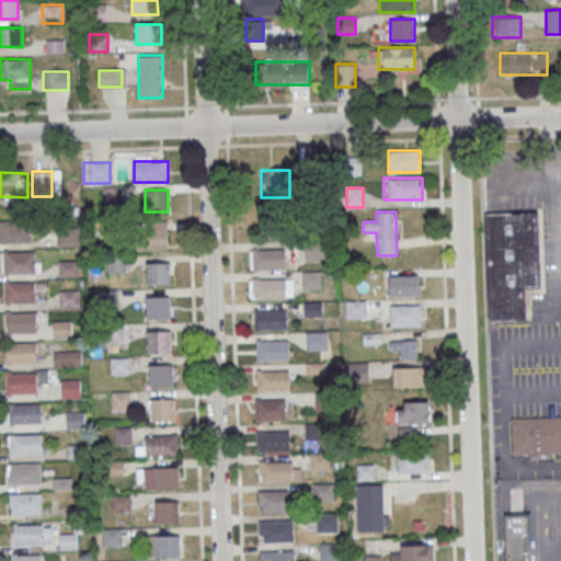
[(483,213),(539,212),(541,287),(523,288),(524,318),(488,320),(483,213)]
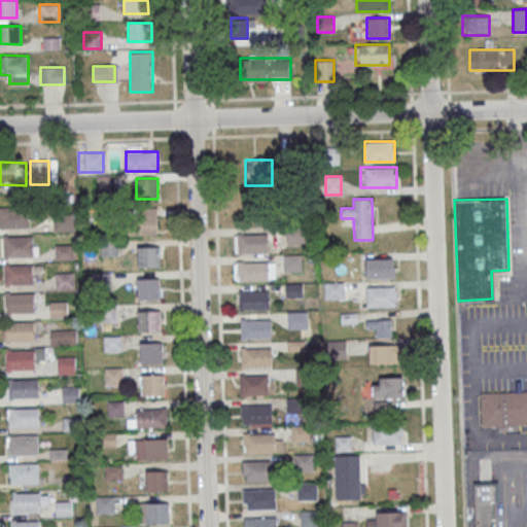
[(0,209),(29,208),(29,226),(0,227),(0,209)]
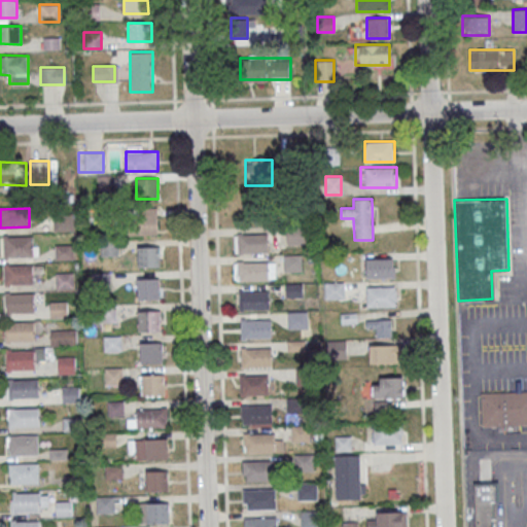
[(157,235),(157,209),(126,209),(126,235),(157,235)]
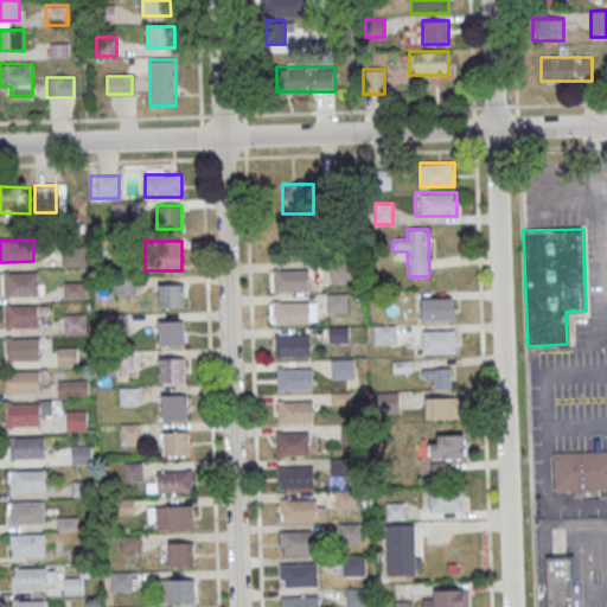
[(61,267),(84,267),(84,248),(61,248),(61,267)]
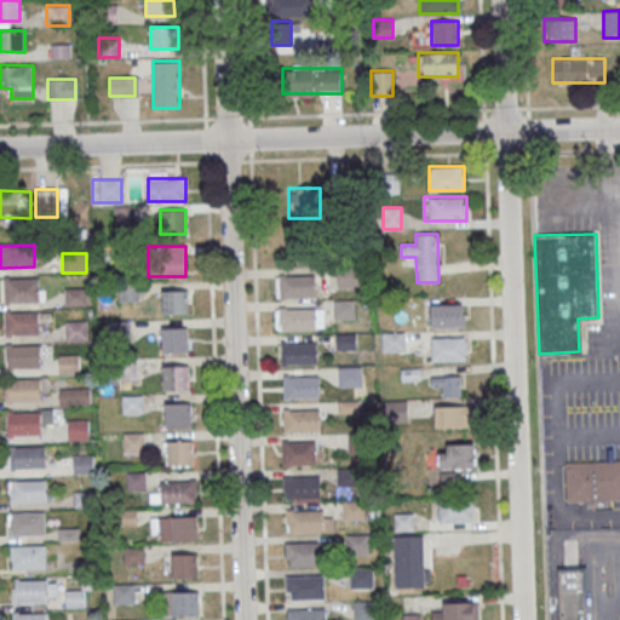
[(338,270),(338,288),(359,288),(359,270),(338,270)]
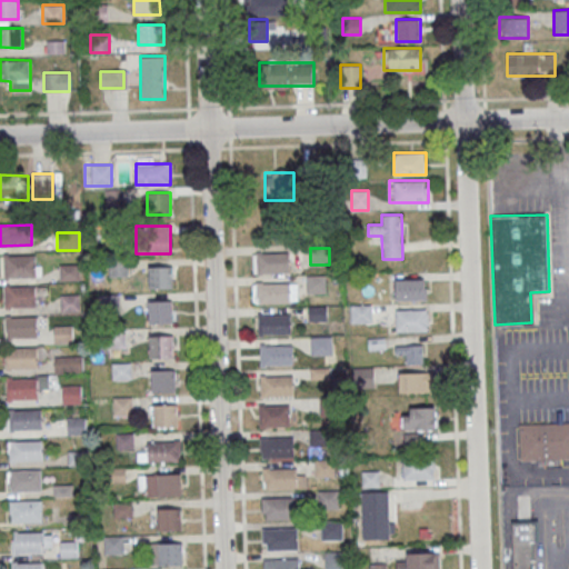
[(290,252),(252,252),(252,273),(290,273),(290,252)]
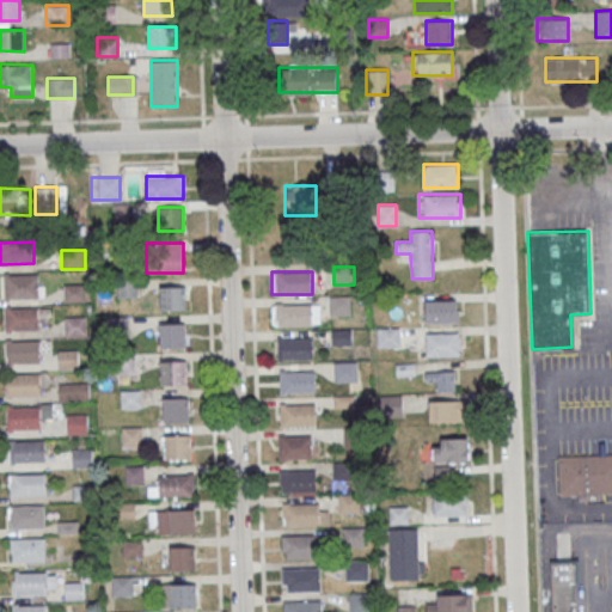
[(2,275),(36,275),(37,297),(4,297),(2,275)]
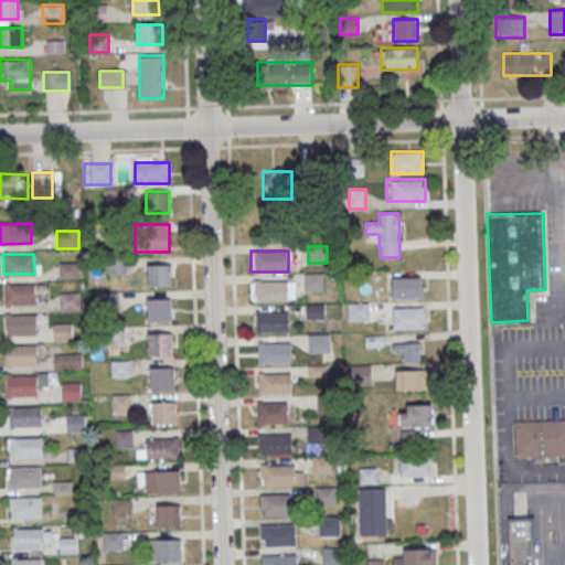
[(108,274),(126,274),(126,259),(108,259),(108,274)]
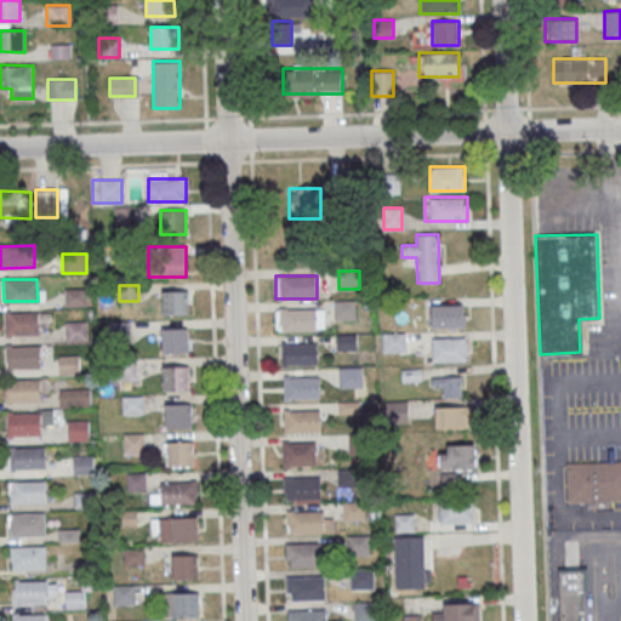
[(85,289),(66,289),(66,306),(85,306),(85,289)]
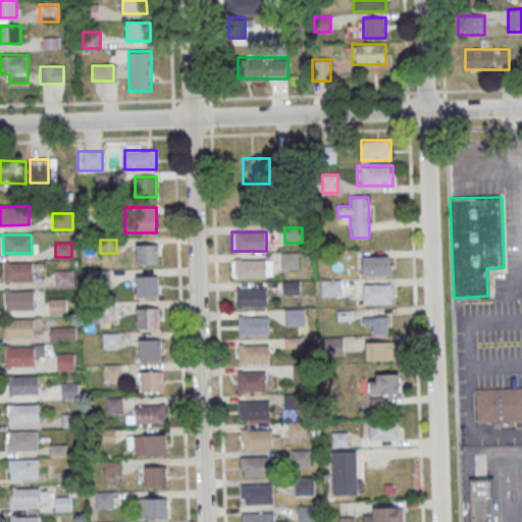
[(158,244),(137,244),(137,264),(158,264),(158,244)]
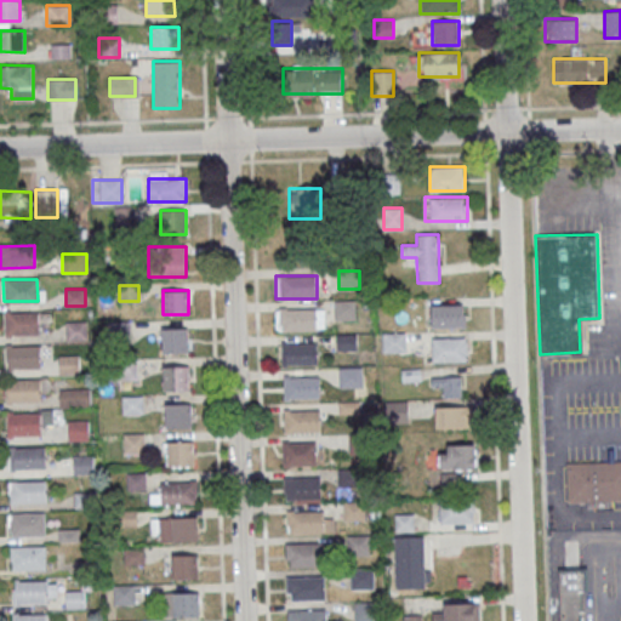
[(335,300),(335,320),(355,320),(355,300),(335,300)]
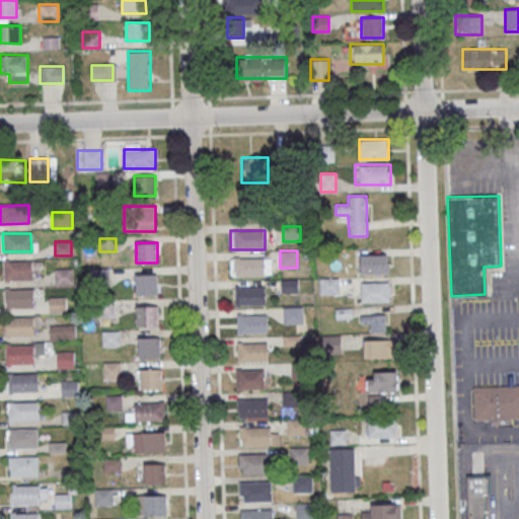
[(388,254),(360,254),(360,274),(388,274),(388,254)]
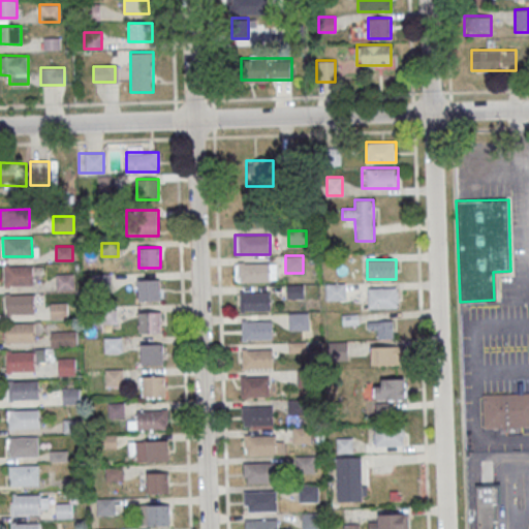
[(236,281),(276,281),(276,262),(236,262),(236,281)]
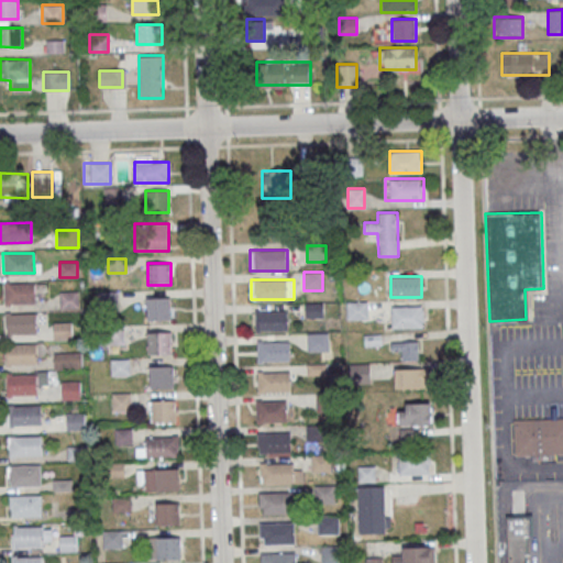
[(3,283),(34,283),(35,302),(4,302),(3,283)]
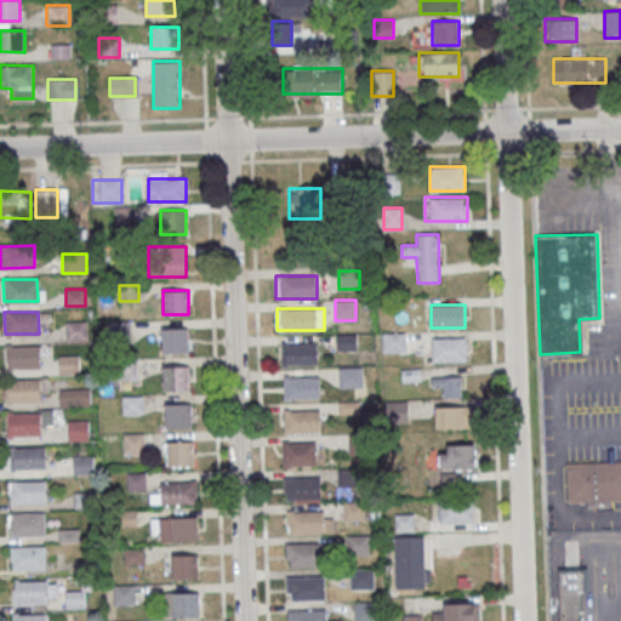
[(66,340),(89,340),(89,322),(66,322),(66,340)]
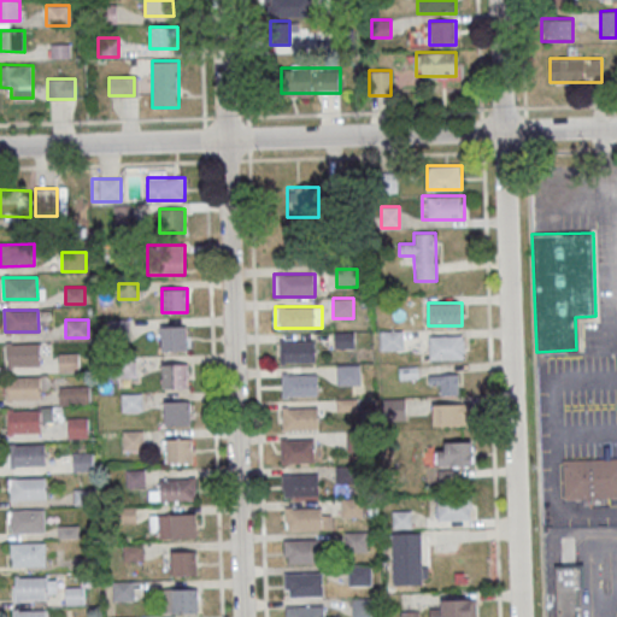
[(187,351),(187,325),(162,325),(162,351),(187,351)]
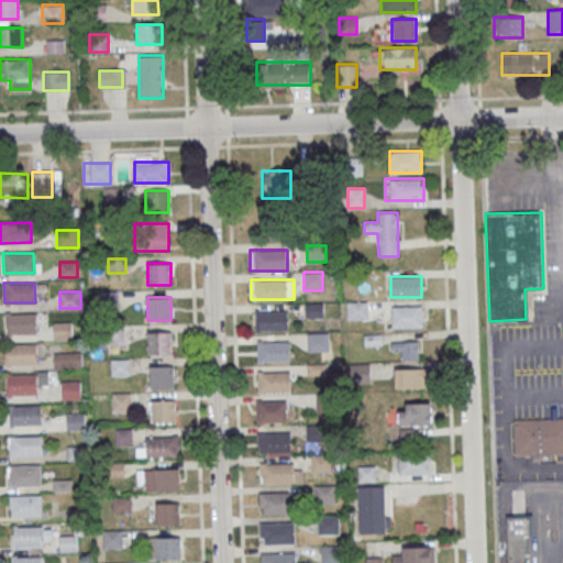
[(346,320),(367,320),(367,301),(346,301),(346,320)]
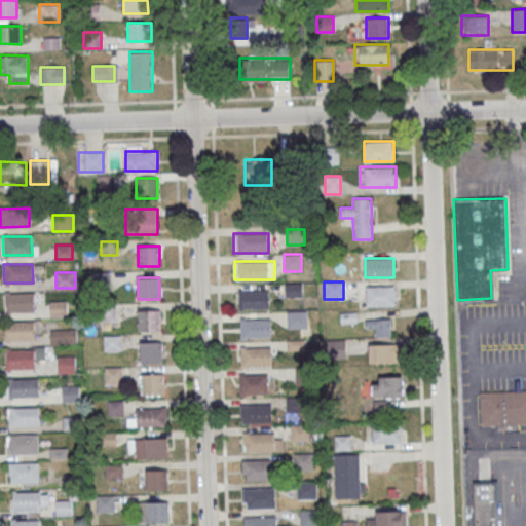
[(285,296),(301,296),(301,283),(285,283),(285,296)]
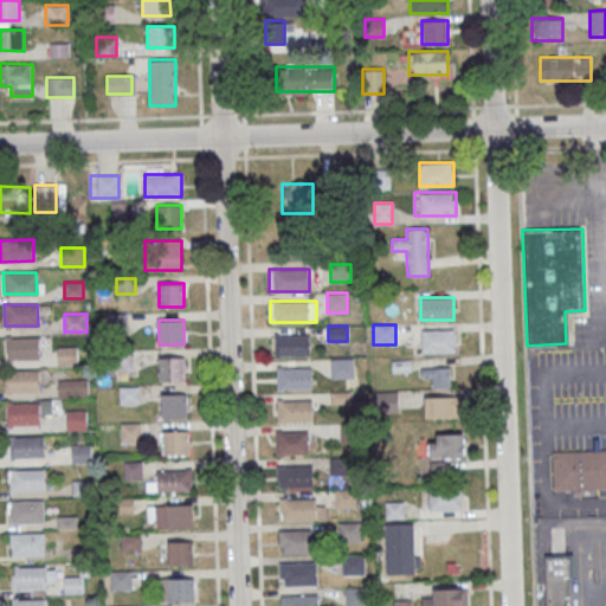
[(421,353),(457,353),(457,329),(421,329),(421,353)]
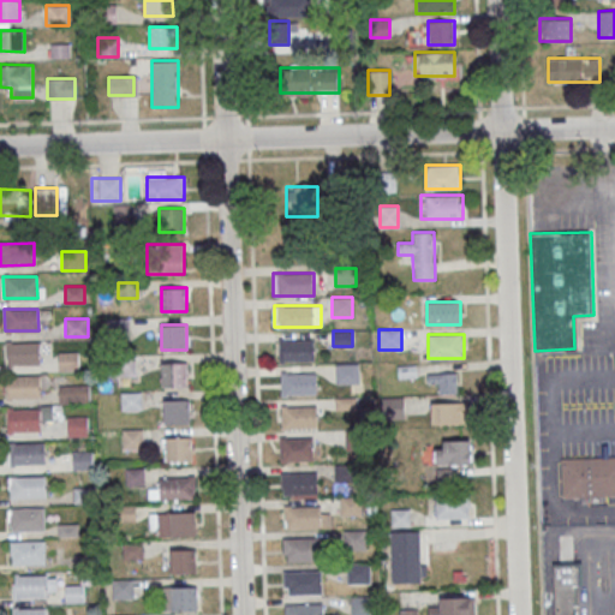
[(279,339),(279,362),(315,362),(315,339),(279,339)]
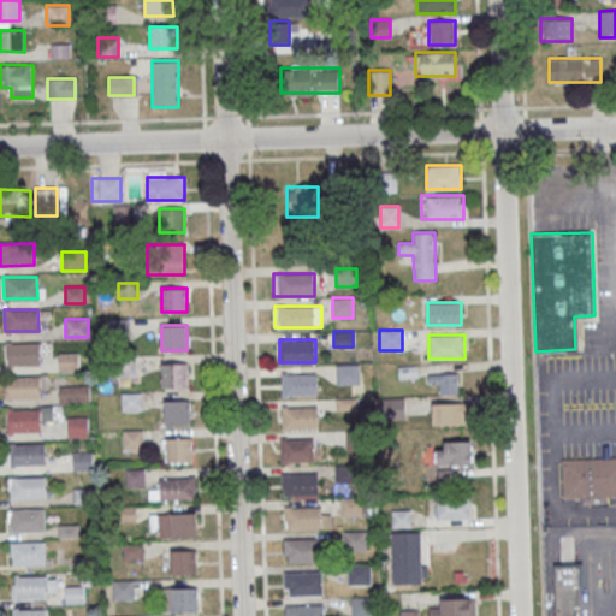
[(6,343),(40,342),(40,363),(6,365),(6,343)]
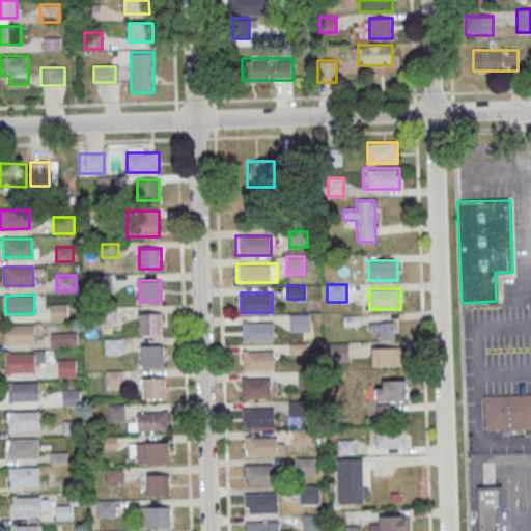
[(67,319),(67,304),(50,304),(50,319),(67,319)]
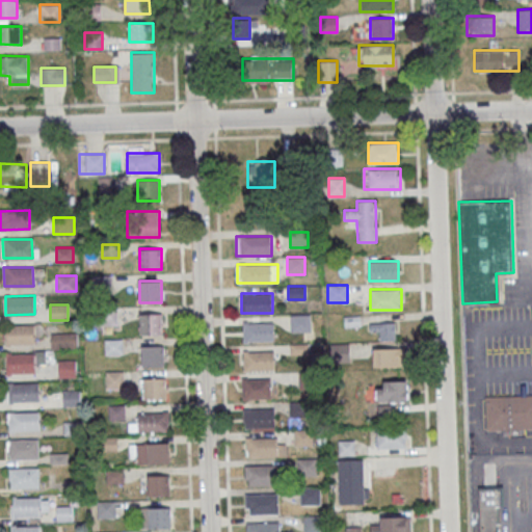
[(139,335),(162,335),(162,314),(139,314),(139,335)]
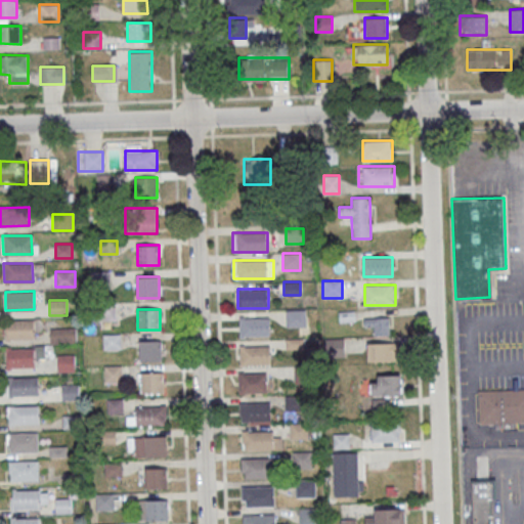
[(286,309),(287,326),(306,326),(306,309),(286,309)]
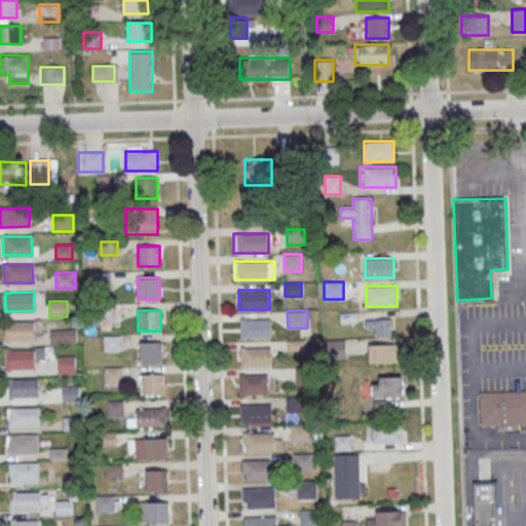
[(239,318),(239,338),(270,338),(270,318),(239,318)]
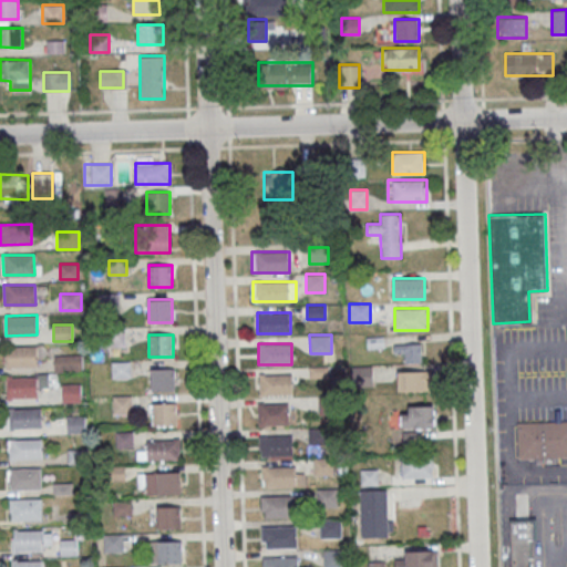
[(394,354),(403,354),(403,361),(422,361),(422,343),(394,343),(394,354)]
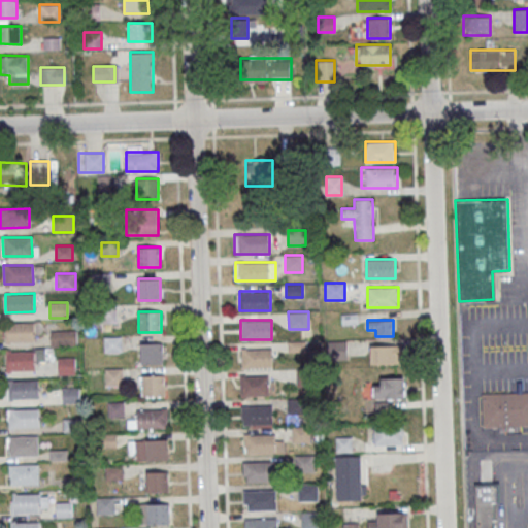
[(4,323),(33,322),(34,340),(5,341),(4,323)]
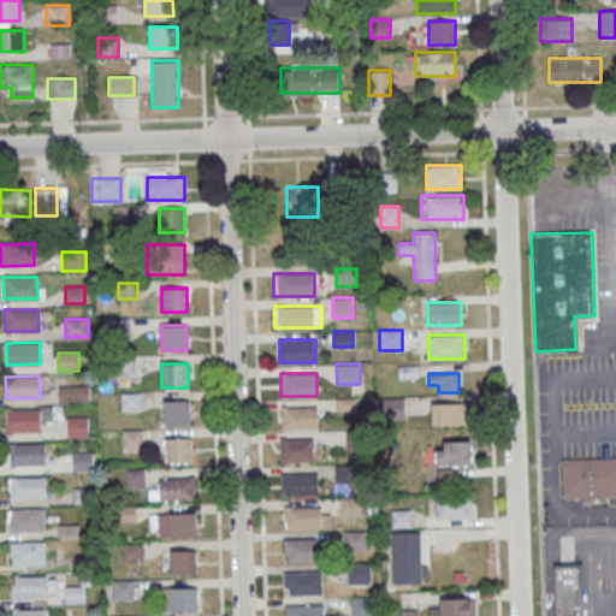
[(89,386),(59,386),(59,404),(89,404),(89,386)]
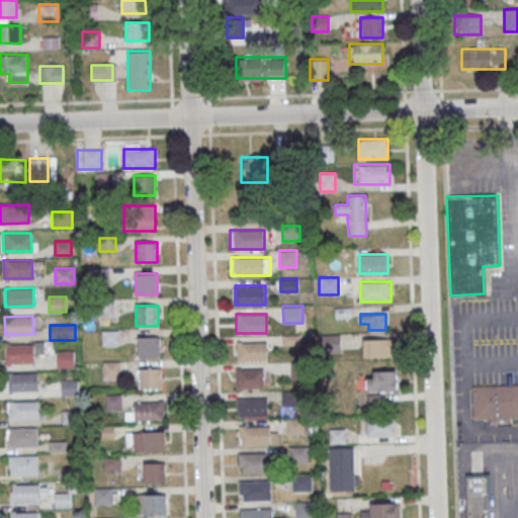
[(341,334),(321,334),(321,353),(341,353),(341,334)]
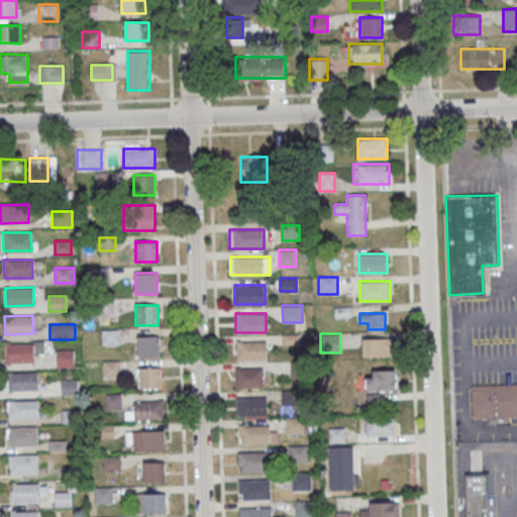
[(160,356),(160,335),(137,336),(137,356),(160,356)]
